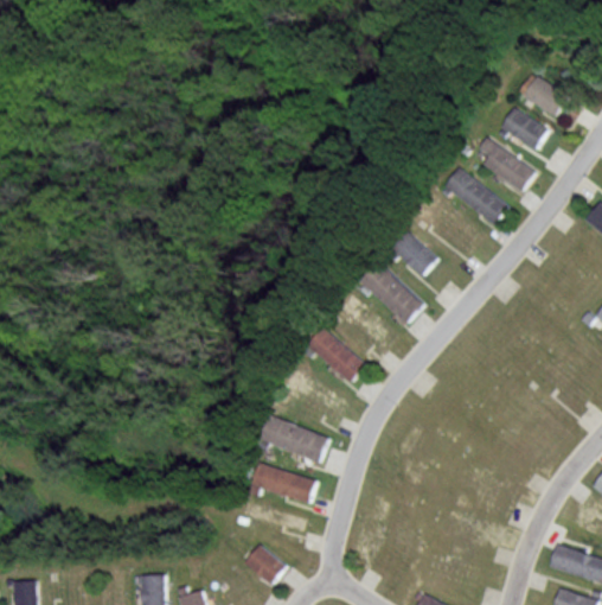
[(523,94),(517,90),(527,74),(533,77),(536,75),(567,95),(554,116),(523,96),(523,94)]
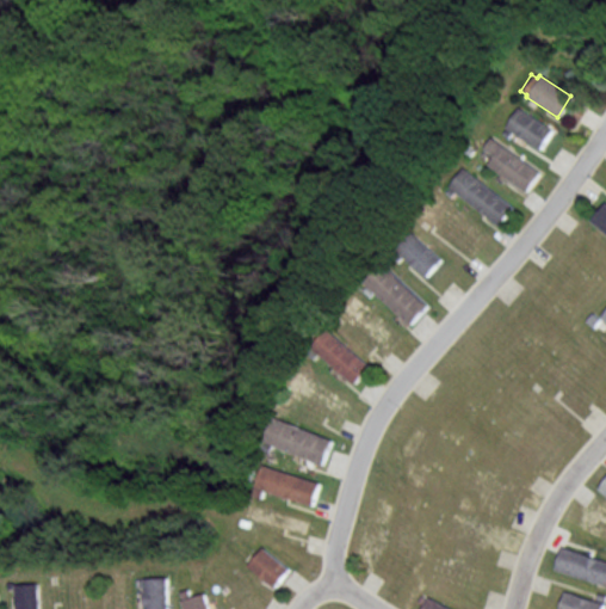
[(517,108),(550,129),(537,149),(504,128),(517,108)]
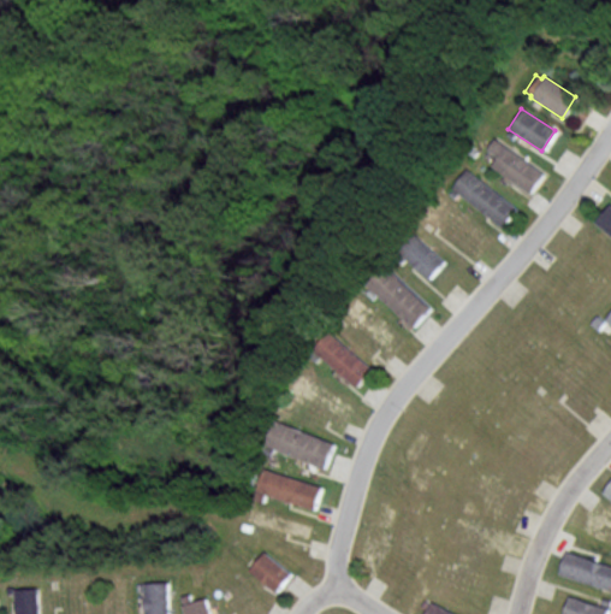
[(490,166),(497,157),(486,149),(493,139),(543,173),(529,194),(490,166)]
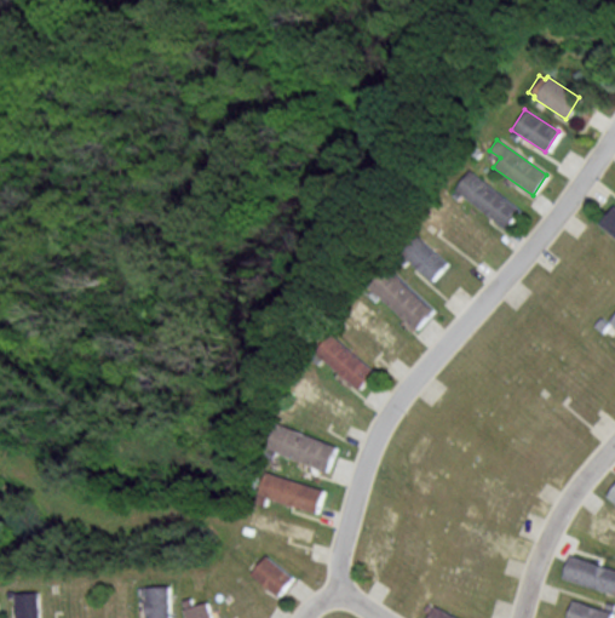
[(467,154),(471,149),(477,154),(473,159),(467,154)]
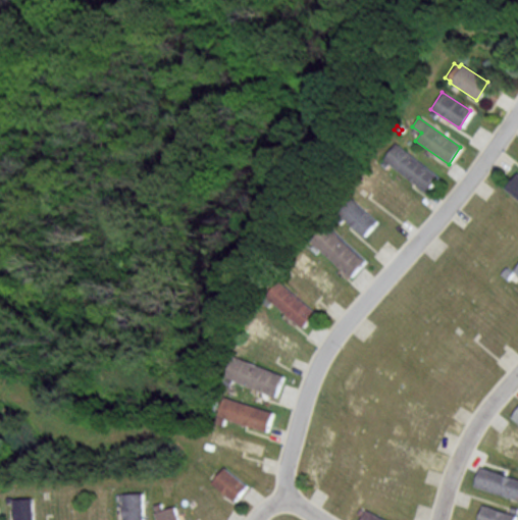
[(381,159),(394,144),(436,176),(424,193),(381,159)]
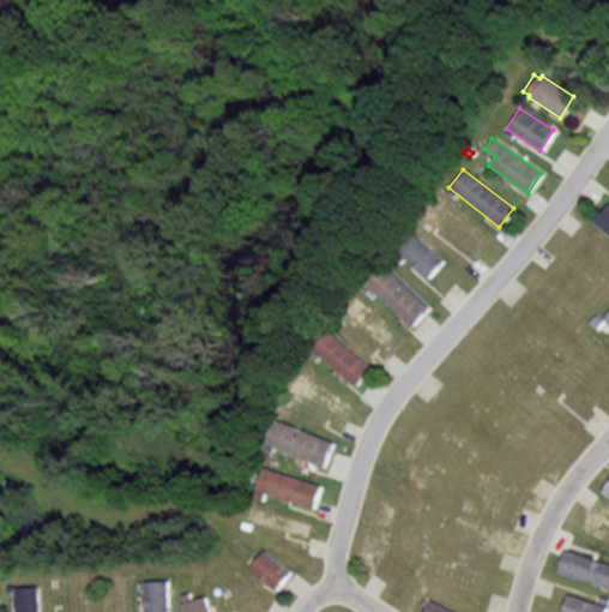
[(608,203),(608,235),(592,222),(608,203)]
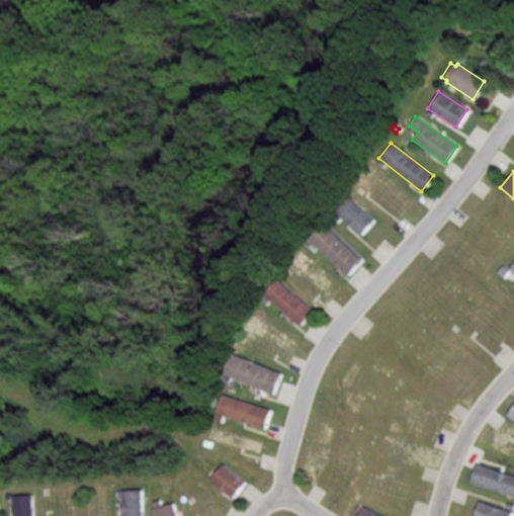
[(334,211),(347,196),(372,220),(359,235),(334,211)]
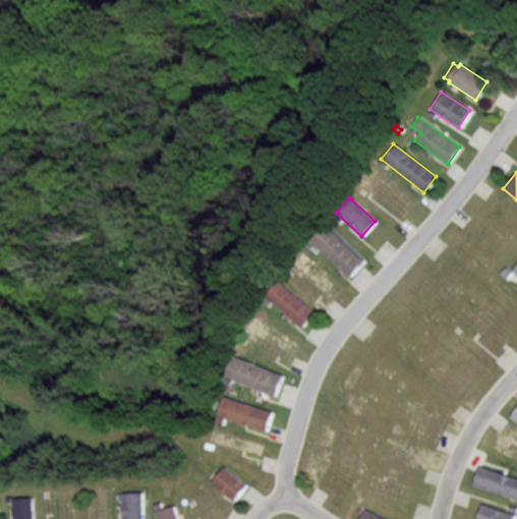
[(331,219),(334,215),(340,220),(336,224),(331,219)]
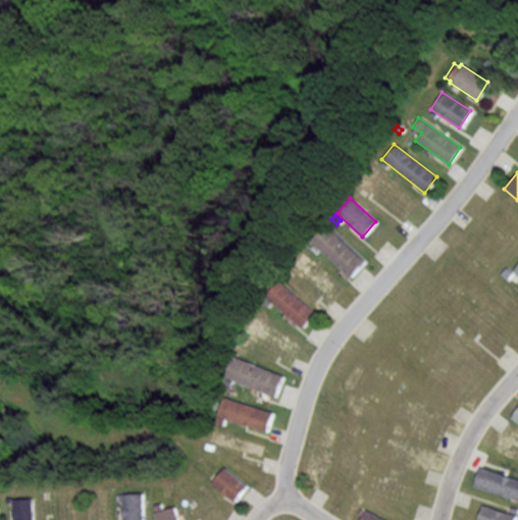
[(309,241),(324,223),(365,261),(350,278),(309,241)]
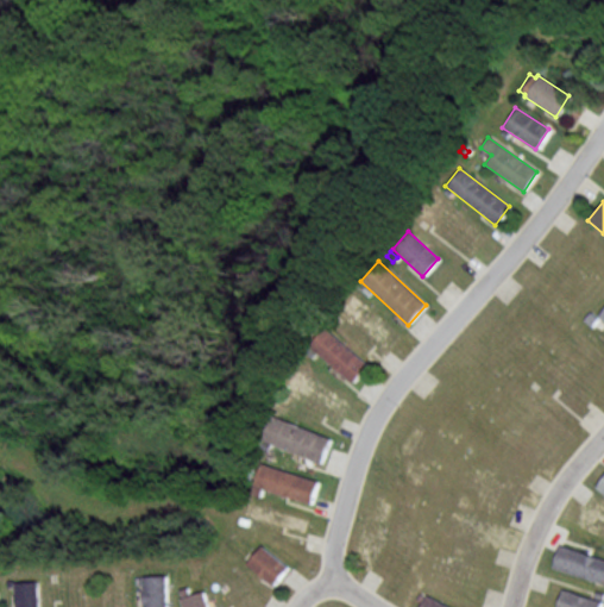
[(364,296),(358,291),(363,286),(369,292),(364,296)]
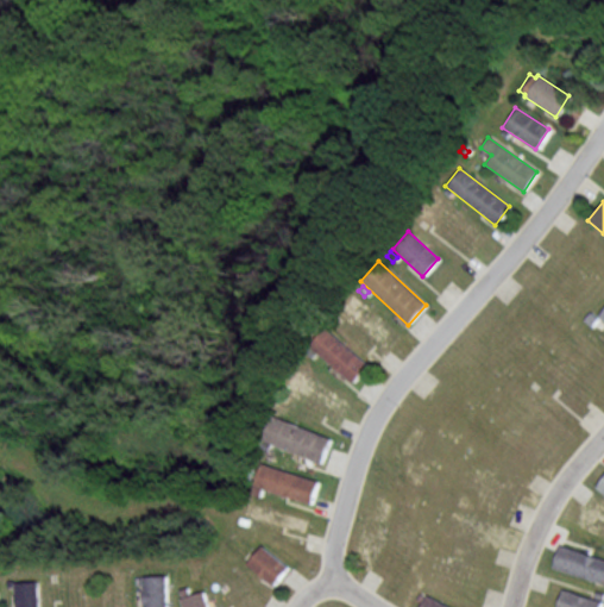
[(583,320),(590,312),(597,318),(590,326),(583,320)]
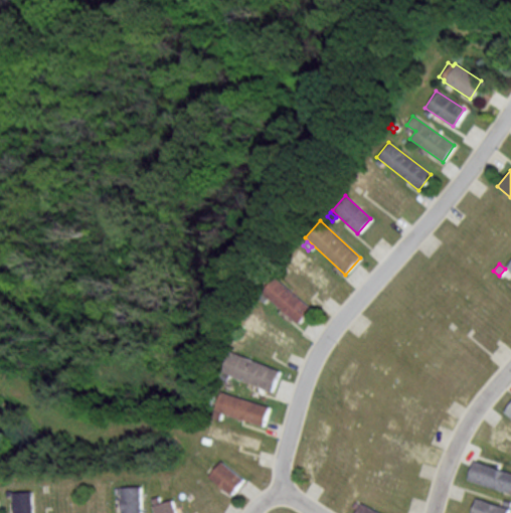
[(261,292),(274,278),(310,309),(297,323),(261,292)]
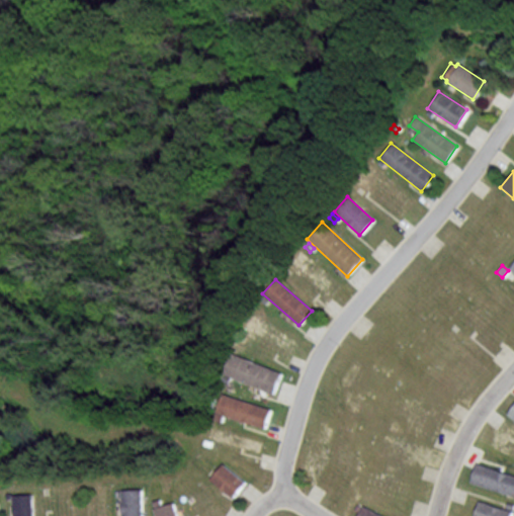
[(258,299),(262,295),(267,301),(263,305),(258,299)]
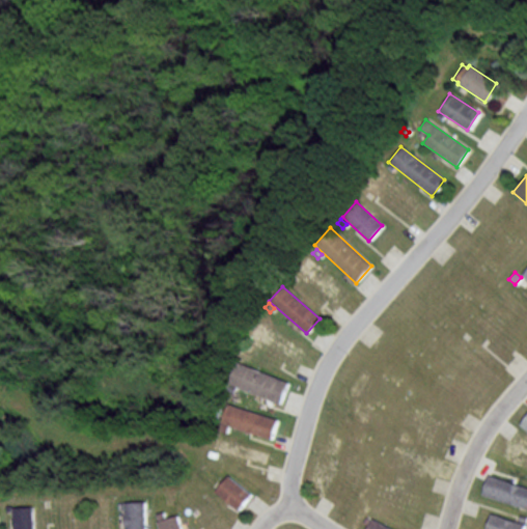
[(227,384),(236,361),(286,382),(278,404),(227,384)]
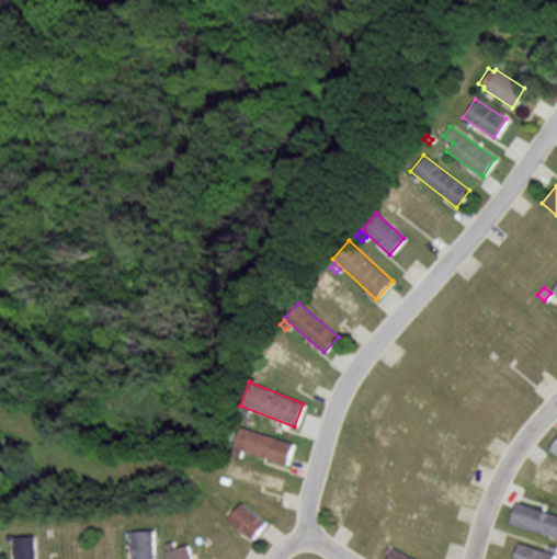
[(231,447),(239,426),(291,443),(284,464),(231,447)]
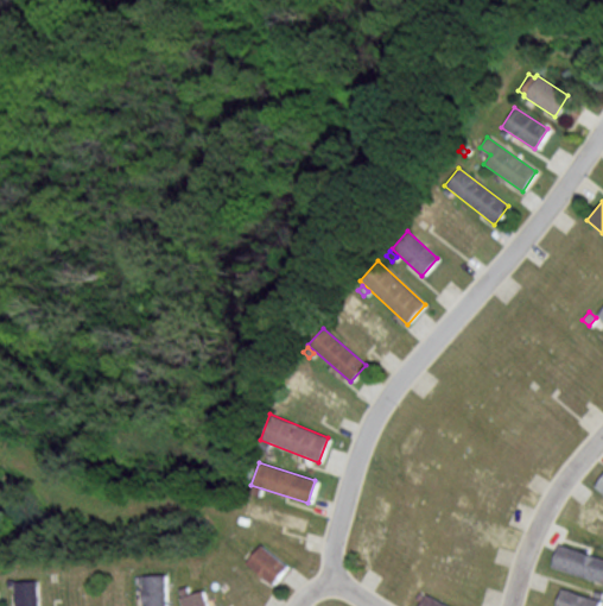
[(602,494),(592,486),(602,472),(602,494)]
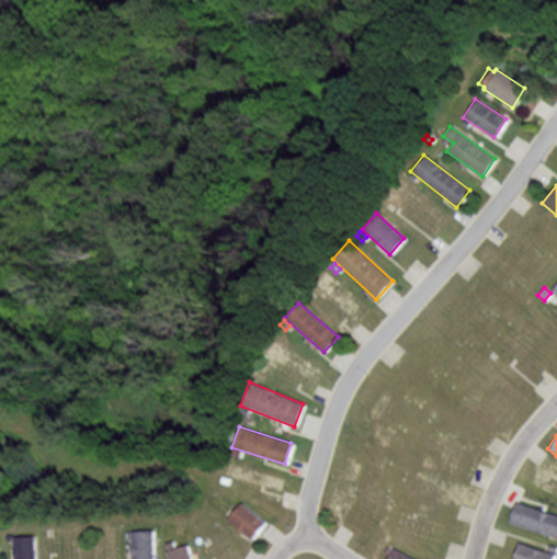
[(228,455),(230,447),(239,451),(237,457),(228,455)]
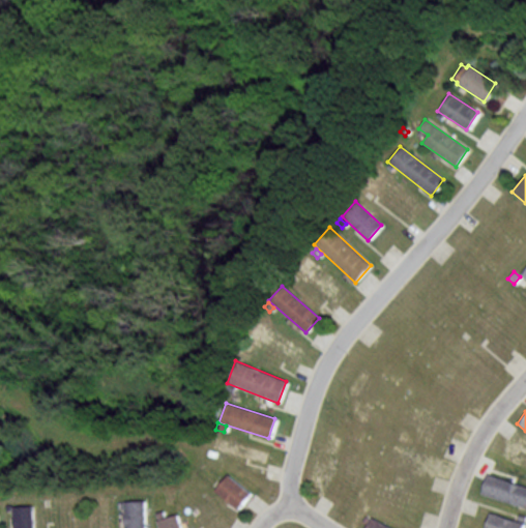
[(212,491),(226,474),(250,494),(236,509),(212,491)]
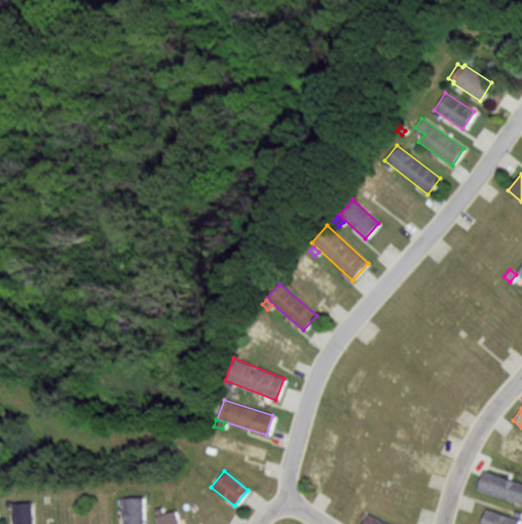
[(521,504),(476,490),(482,472),(521,483),(521,504)]
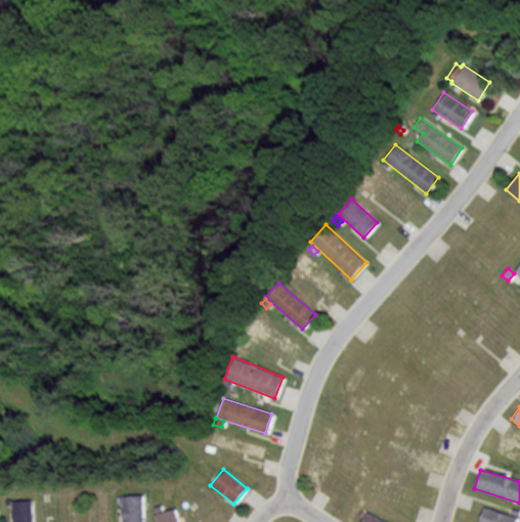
[(141,495),(141,521),(122,521),(122,495),(141,495)]
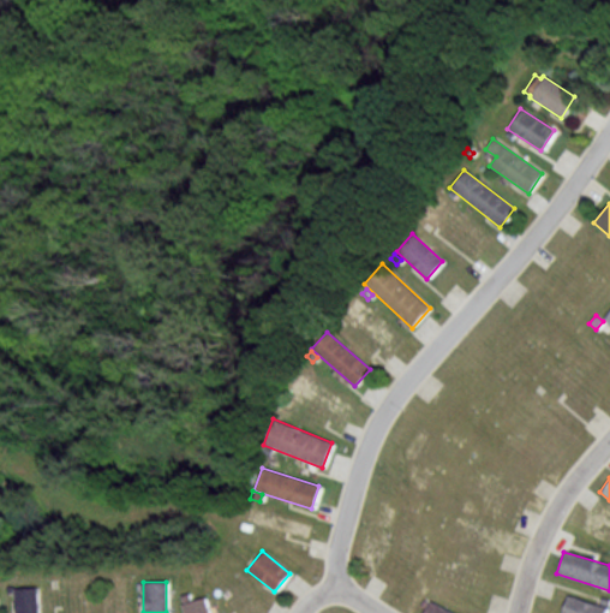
[(15,612),(13,589),(37,587),(39,612),(15,612)]
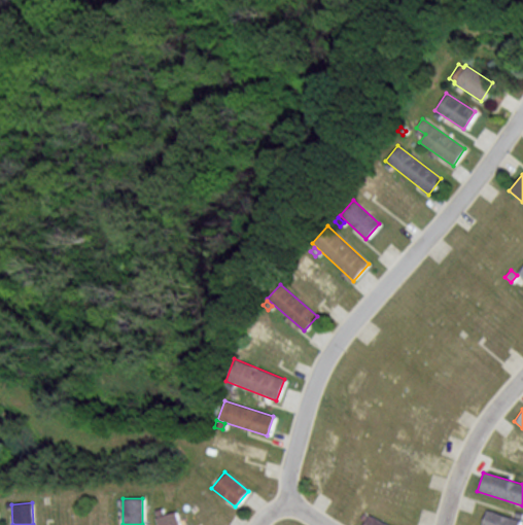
[(152,510),(160,508),(162,514),(154,516),(152,510)]
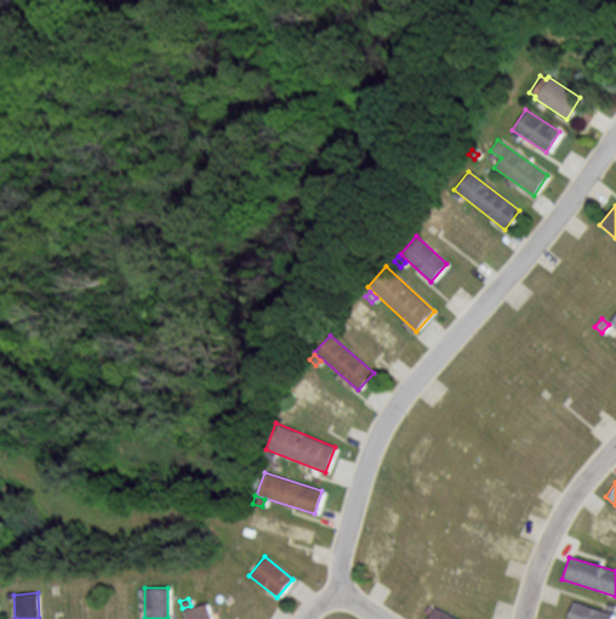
[(611,614),(609,618),(565,618),(571,601),(611,614)]
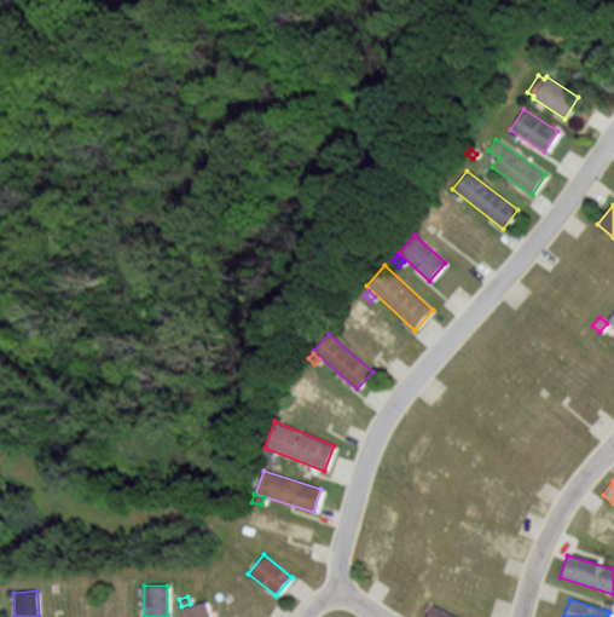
[(184,616),(181,609),(204,601),(208,616),(184,616)]
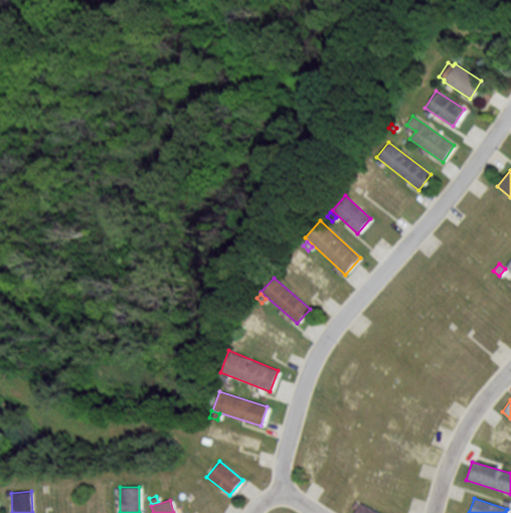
[(353,512),(359,503),(376,512),(353,512)]
